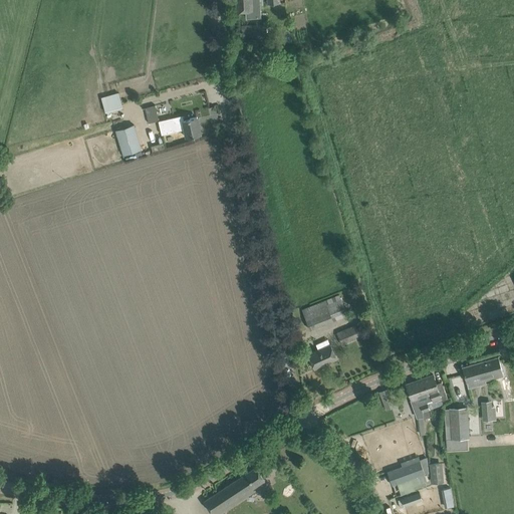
[(236,0),(237,11),(246,11),(247,19),(261,19),(259,0),(236,0)]
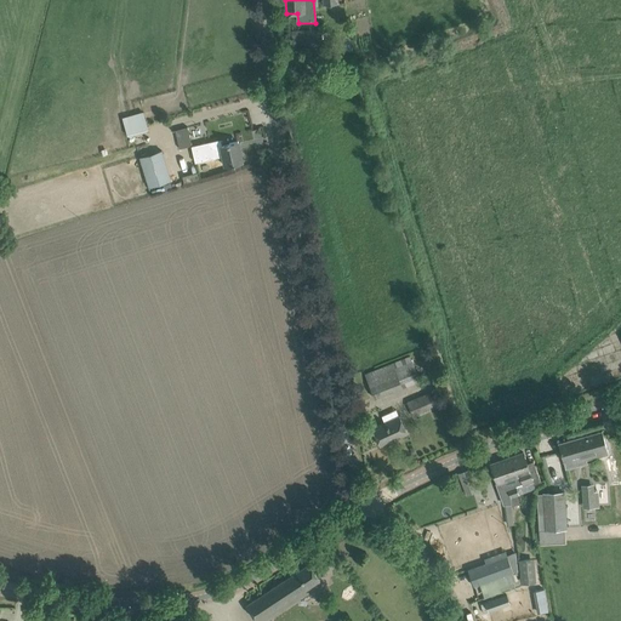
[(291,32),(292,47),(320,45),(319,30),(291,32)]
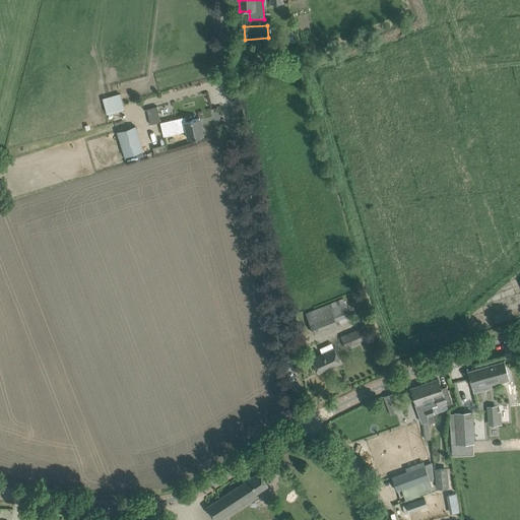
[(113,109),(125,105),(121,92),(109,96),(113,109)]
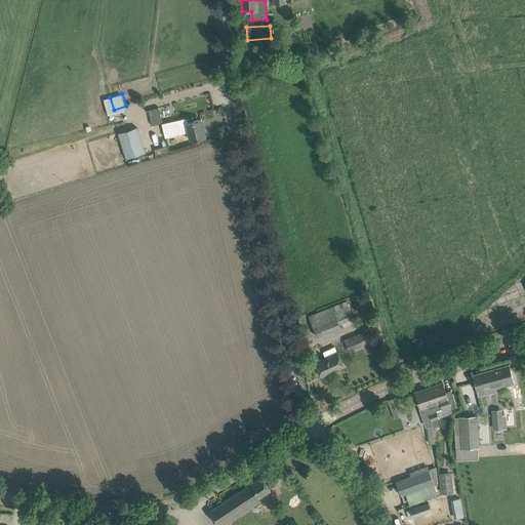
[(159,108),(147,109),(149,119),(160,117),(159,108)]
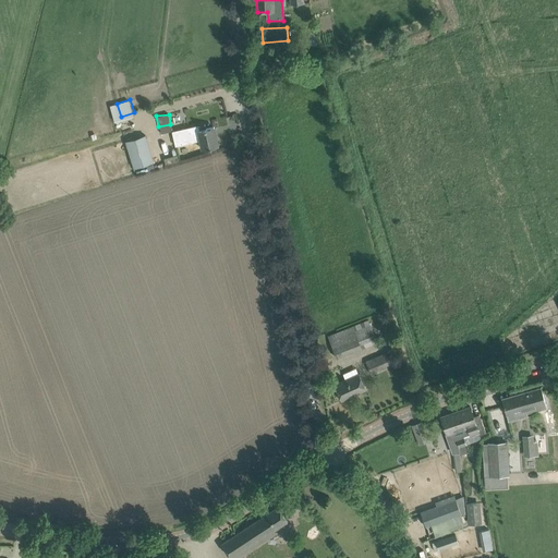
[(226,117),(229,126),(238,124),(235,114),(226,117)]
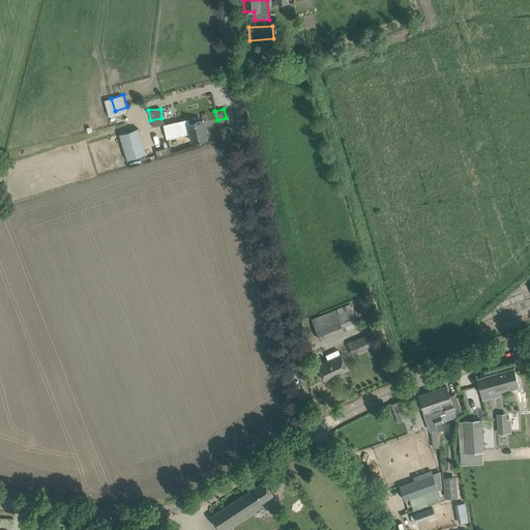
[(163,125),(167,140),(190,134),(193,142),(195,142),(207,139),(203,121),(190,124),(188,119),(163,125)]
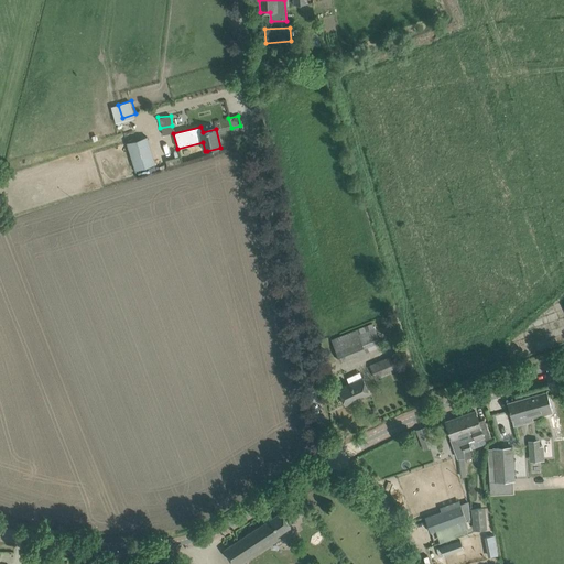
[(154,163),(147,137),(127,143),(136,169),(154,163)]
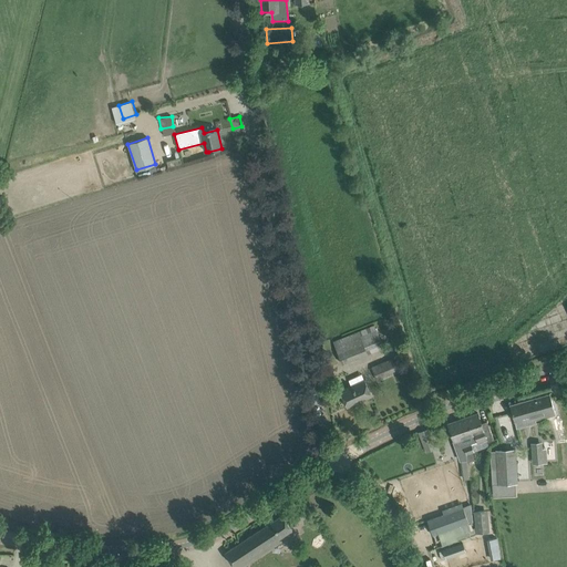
[(375,326),(333,342),(342,363),(384,347),(375,326)]
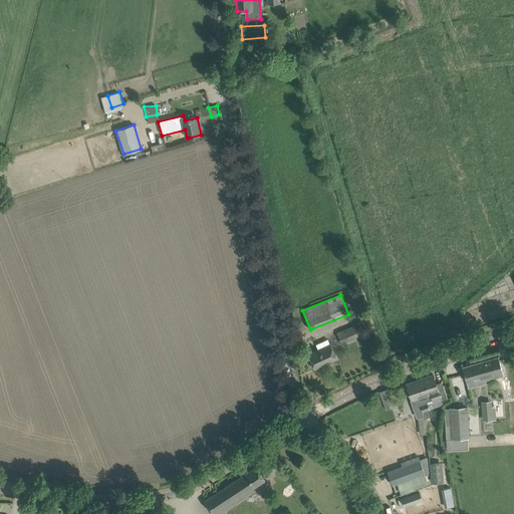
[(337,333),(342,344),(361,336),(356,325),(337,333)]
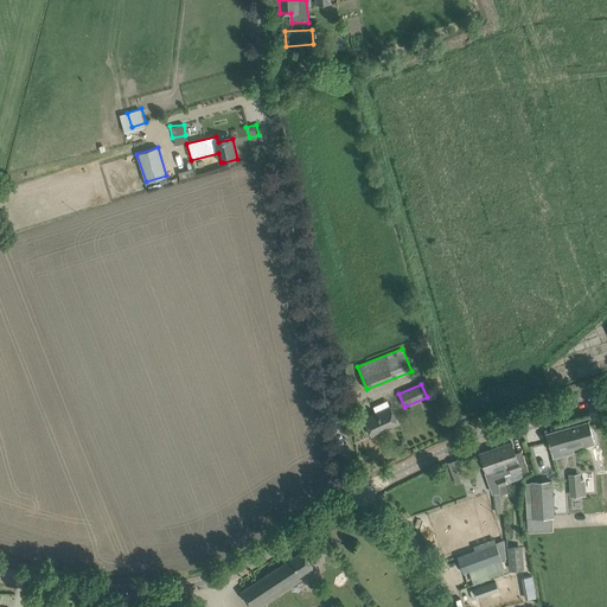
[(364,419),(371,435),(397,423),(390,407),(364,419)]
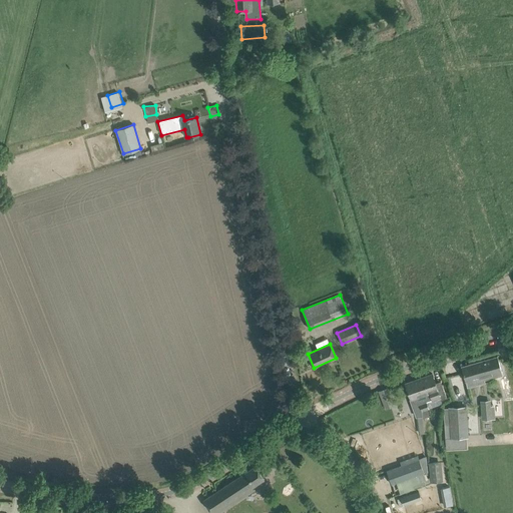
[(464,376),(466,382),(483,377),(484,381),(503,375),(500,366),(497,357),(461,367),(464,376)]
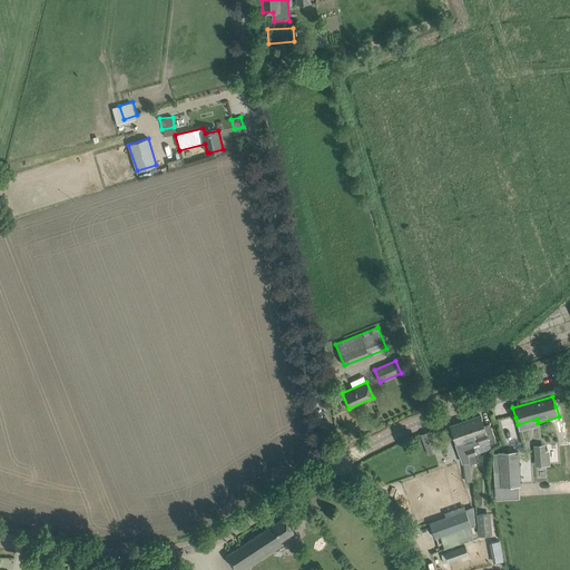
[(480,415),(469,420),(475,436),(478,435),(480,443),(488,441),(490,444),(497,442),(491,426),(484,429),(480,415)]
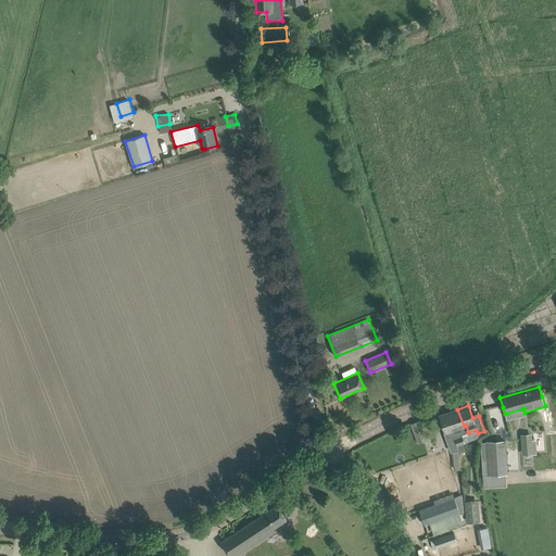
[(457,409),(439,416),(442,425),(445,432),(452,451),(458,451),(458,446),(457,445),(454,437),(462,434),(465,433),(468,432),(466,425),(464,426),(457,409)]
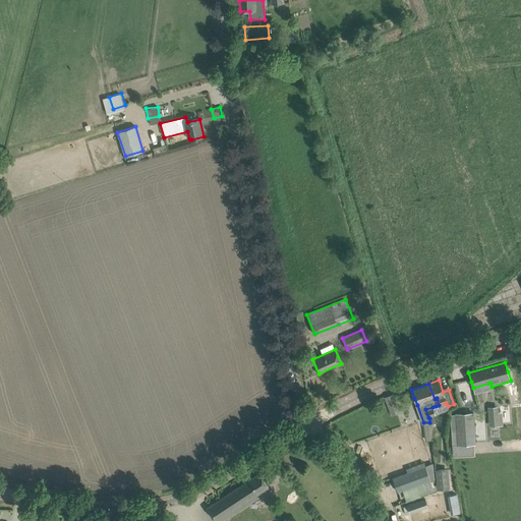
[(392,415),(400,411),(393,394),(384,397),(392,415)]
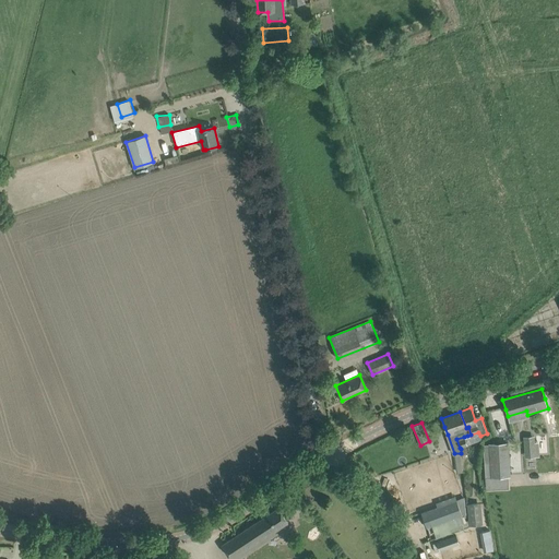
[(534,436),(524,437),(524,441),(524,448),(525,452),(535,451),(535,448),(534,436)]
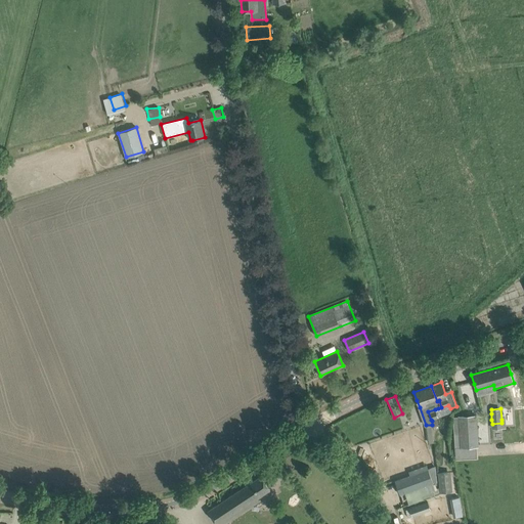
[(435,409),(428,411),(431,420),(432,421),(433,424),(433,427),(439,425),(437,418),(438,418),(435,409)]
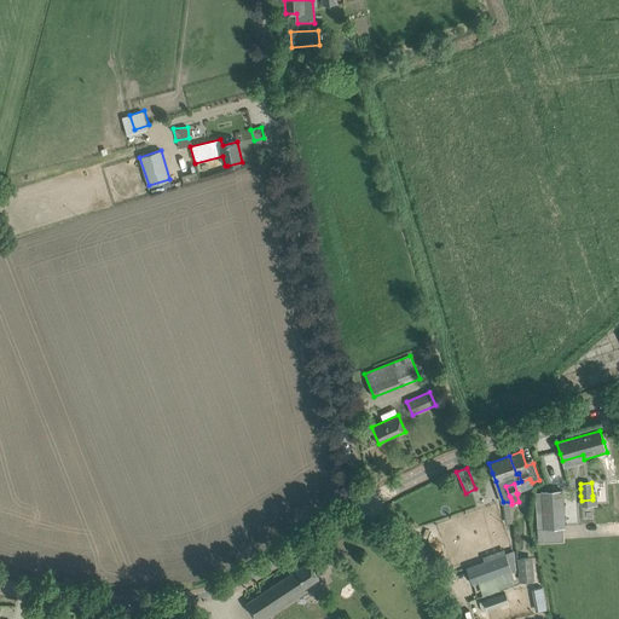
[(543,492),(536,492),(536,509),(537,528),(563,527),(562,507),(562,491),(561,491),(545,491),(543,491),(543,492)]
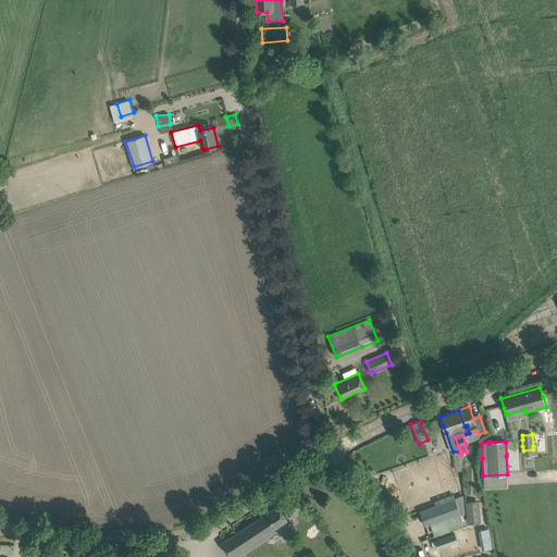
[(453,453),(456,470),(462,469),(459,452),(453,453)]
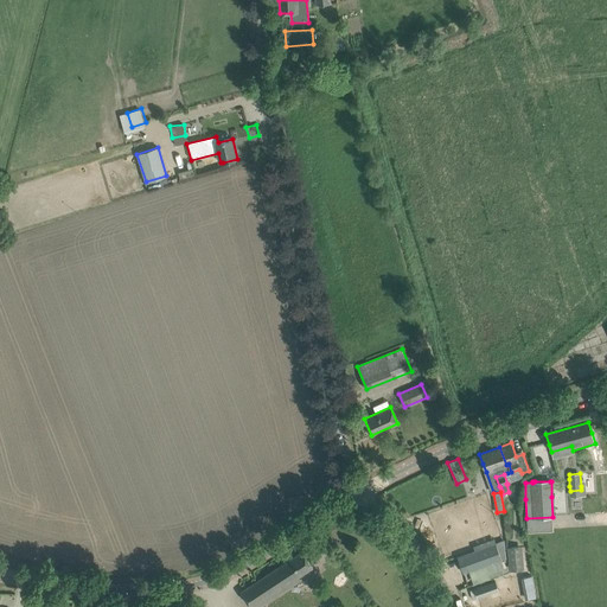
[(458,557),(462,573),(502,560),(496,544),(458,557)]
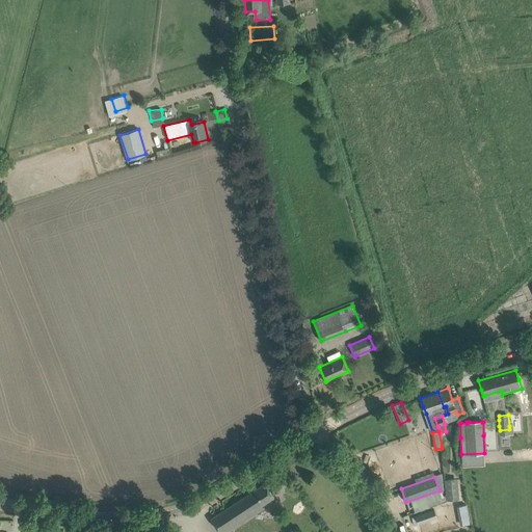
[(460,498),(457,478),(445,479),(448,500),(460,498)]
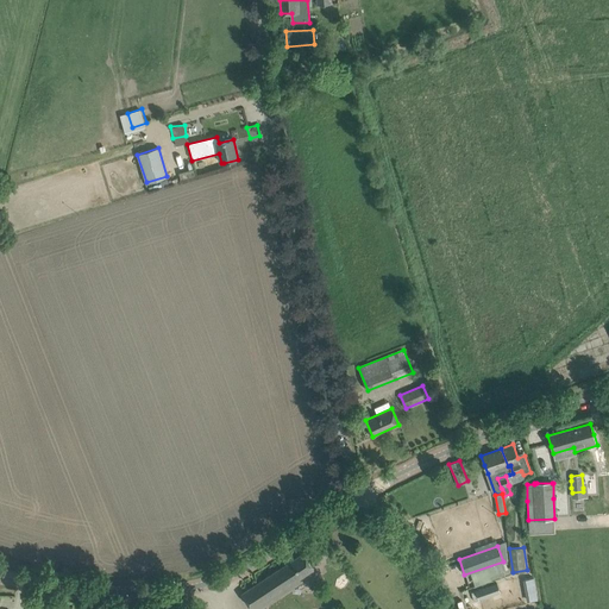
[(240,595),(250,608),(258,608),(290,588),(289,585),(313,570),(303,554),(240,595)]
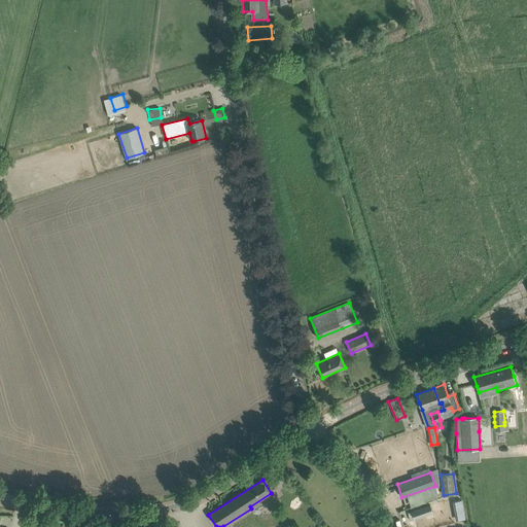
[(462,501),(454,502),(457,521),(465,519),(462,501)]
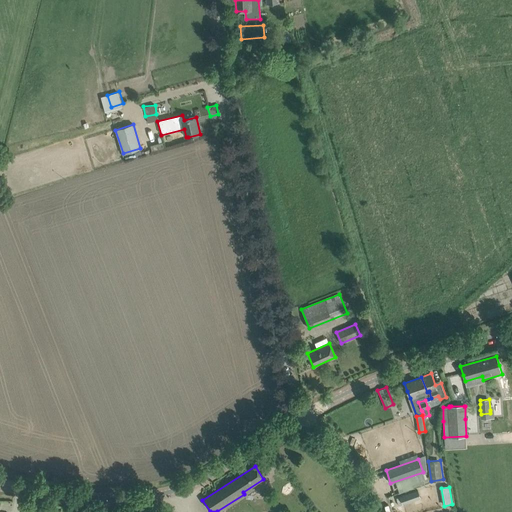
[(400,496),(396,497),(398,505),(403,504),(420,498),(417,490),(400,496)]
